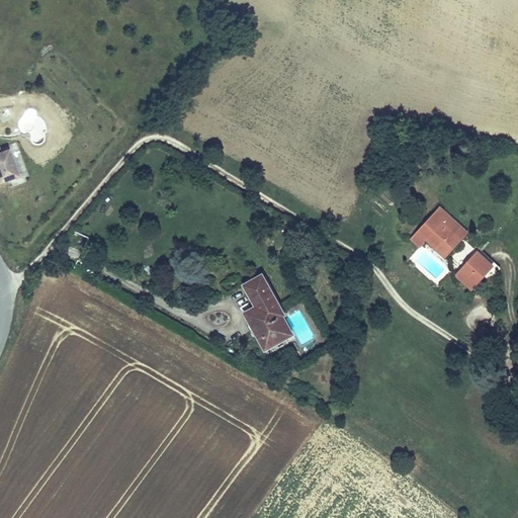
[(0,185),(17,179),(7,152),(0,155),(0,185)]
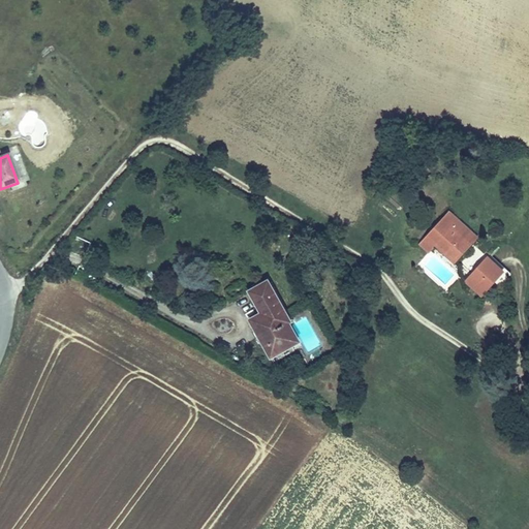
[(472,224),(454,207),(414,247),(425,256),(434,246),(454,266),(474,245),(463,234),(472,224)]
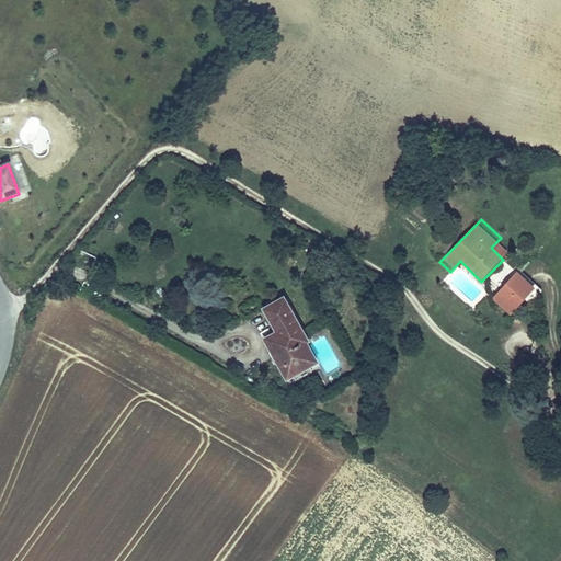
[(513,250),(501,238),(491,248),(503,260),(513,250)]
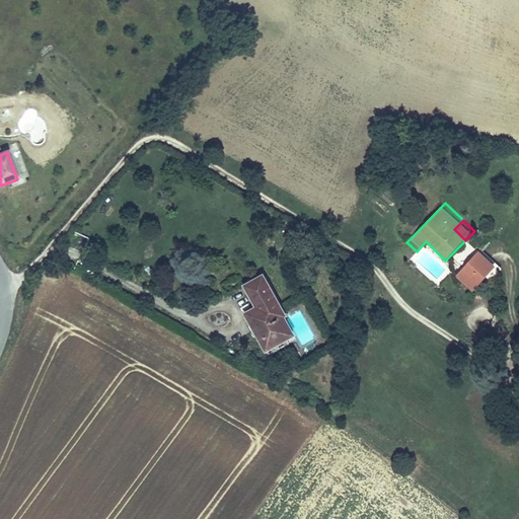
[(474,262),(464,274),(476,285),(487,273),(474,262)]
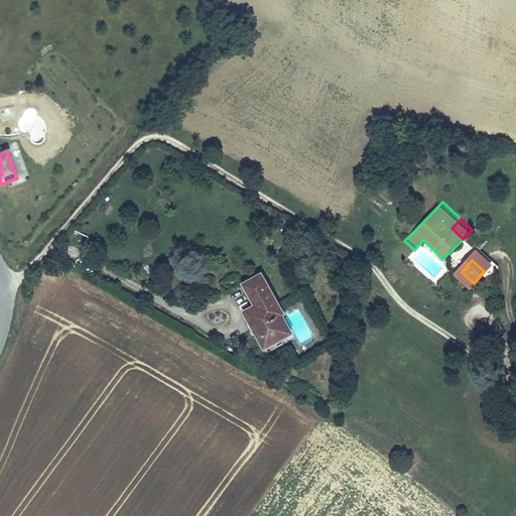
[(474,283),(462,272),(457,278),(468,289),(474,283)]
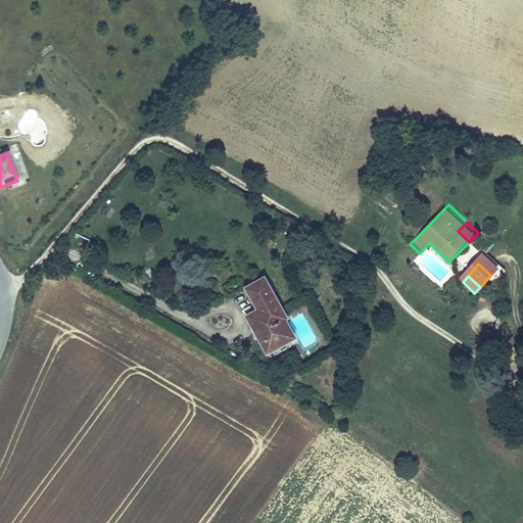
[(288,324),(267,284),(248,294),(260,316),(248,322),(269,358),(288,346),(279,329),(286,325),(288,324)]
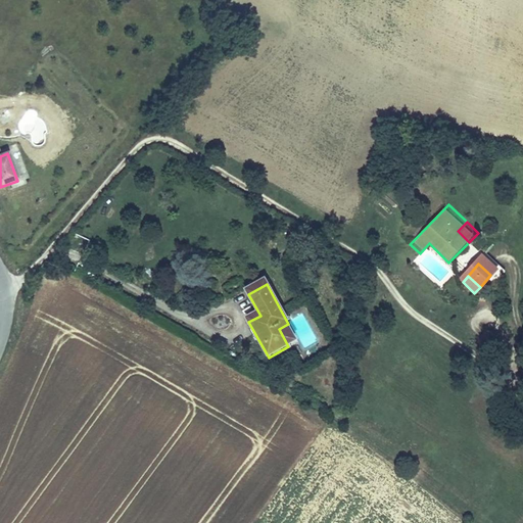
[(286,325),(279,329),(288,346),(296,342),(286,325)]
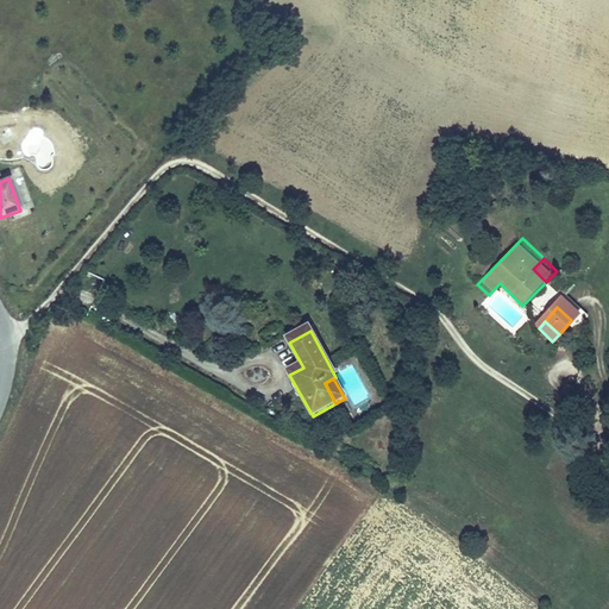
[(558,400),(570,403),(575,388),(563,384),(558,400)]
